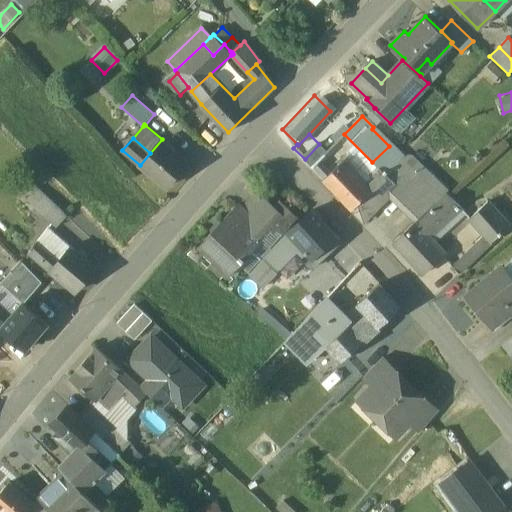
[(140,165),(165,187),(188,162),(162,139),(150,153),(140,165)]
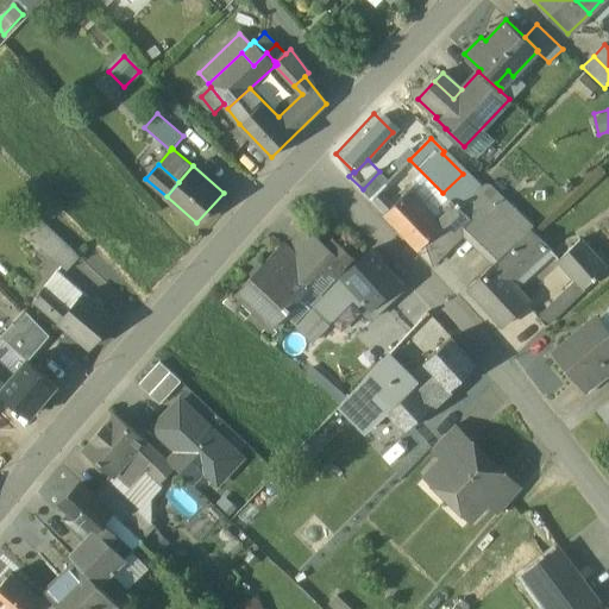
[(380,171),(363,189),(370,199),(389,180),(380,171)]
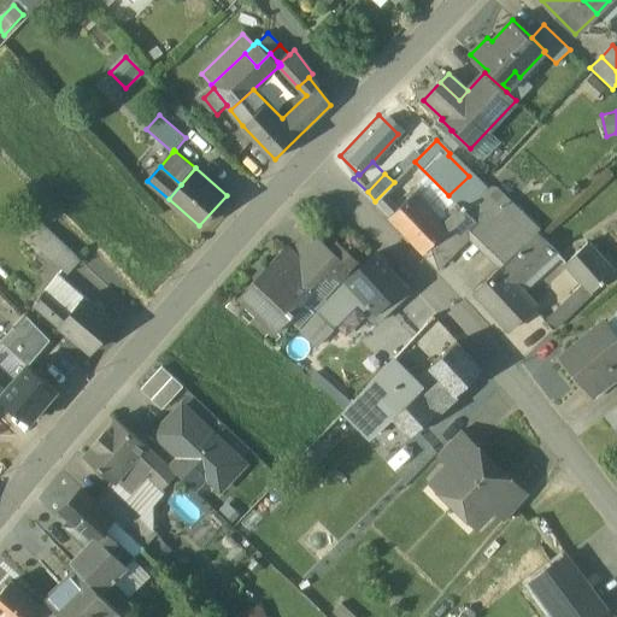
[(469,176),(448,195),(462,207),(465,212),(486,192),(469,176)]
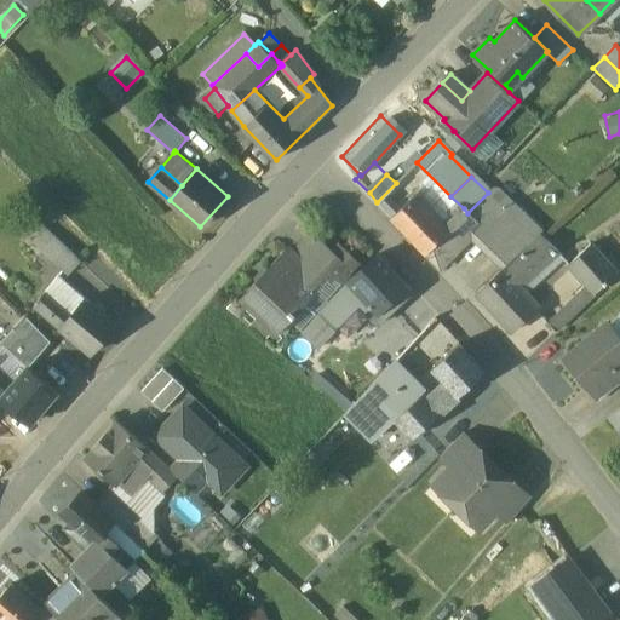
[(396,183),(377,202),(392,218),(417,194),(401,178),(396,183)]
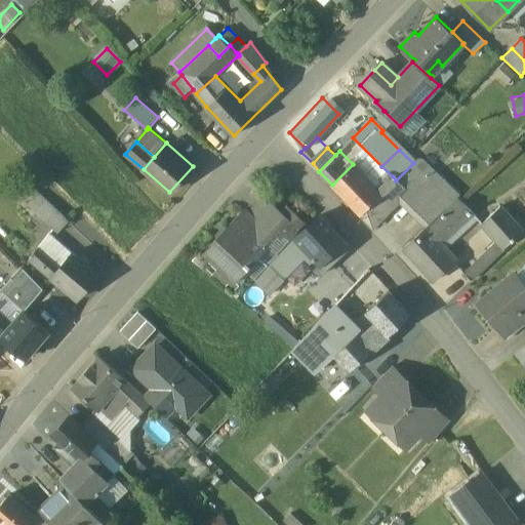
[(452,201),(413,163),(396,180),(404,189),(399,195),(428,225),(452,201)]
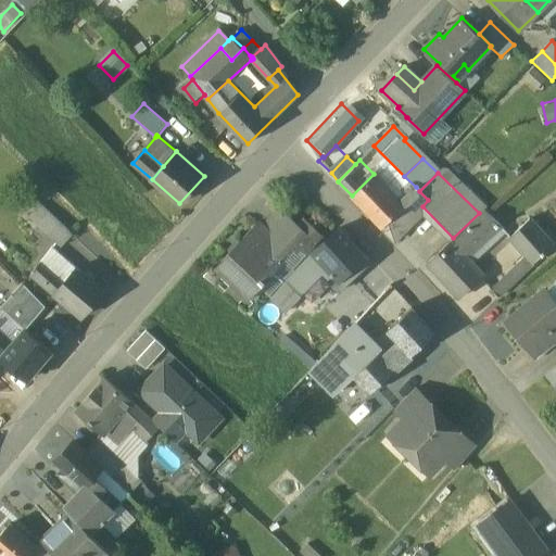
[(374,174),(352,196),(382,228),(397,212),(403,206),(400,202),(374,174)]
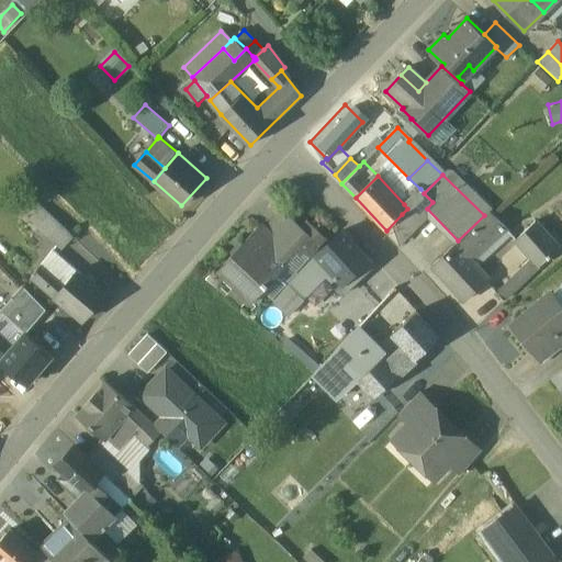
[(420,189),(404,204),(407,209),(402,214),(411,223),(433,202),(424,193),(420,189)]
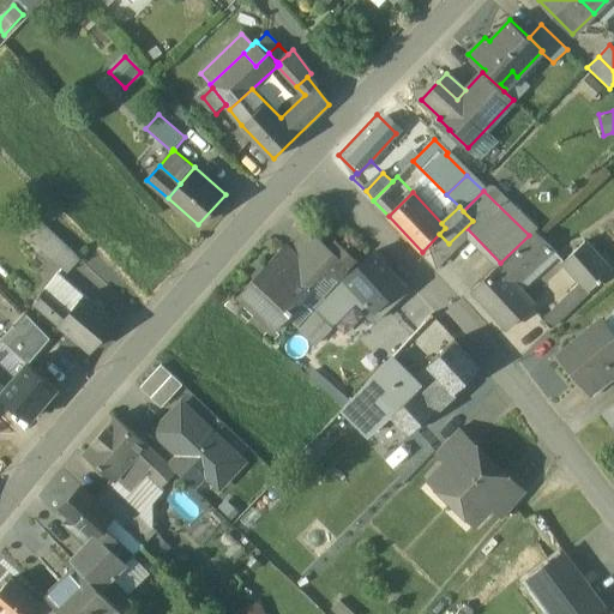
[(80,257),(44,224),(31,239),(67,271),(80,257)]
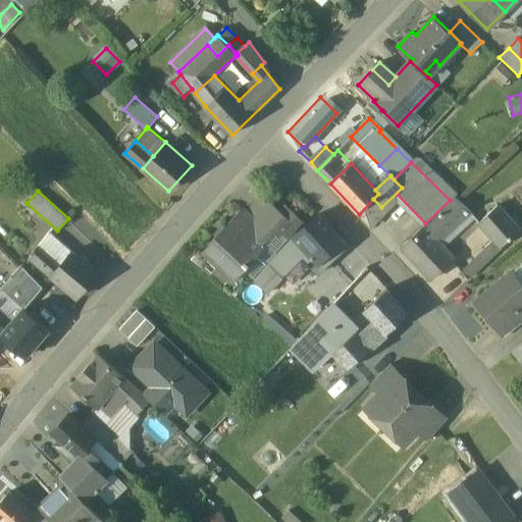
[(263,195),(247,213),(264,229),(281,212),(280,212),(263,195)]
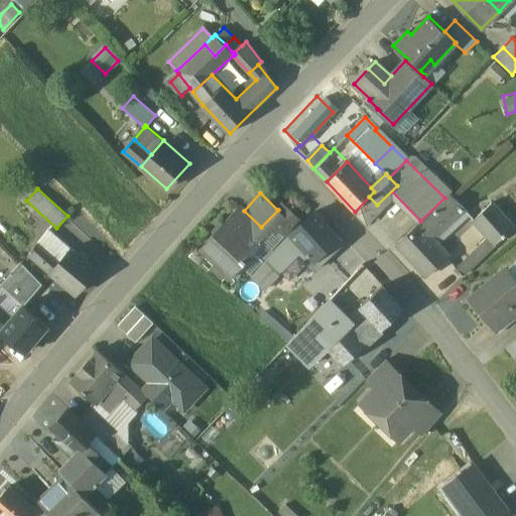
[(449,196),(418,225),(431,239),(463,210),(449,196)]
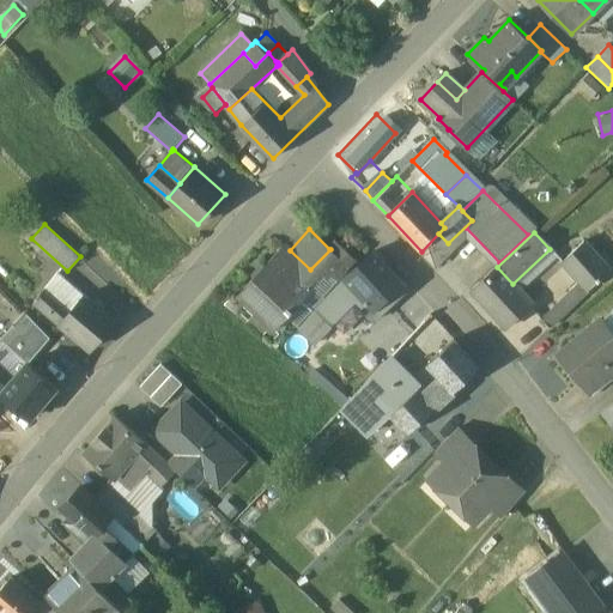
[(448,243),(438,234),(422,252),(436,267),(454,249),(448,243)]
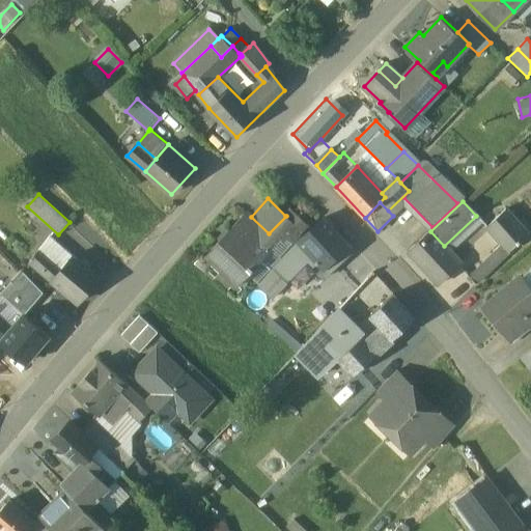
[(309,226),(291,210),(285,216),(286,216),(269,233),(278,243),(260,261),(270,270),(309,226)]
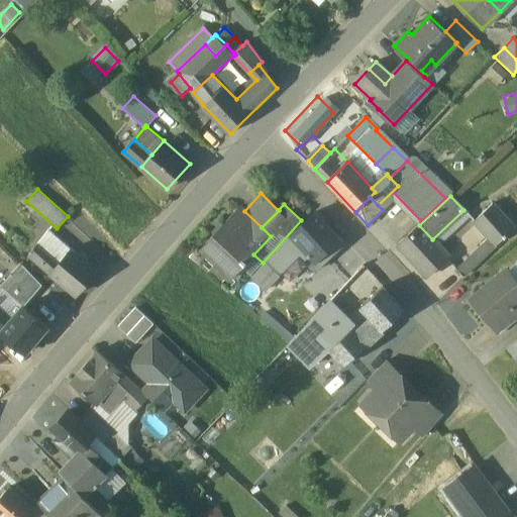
[(513,227),(492,204),(473,220),(488,236),(481,242),(489,250),(513,227)]
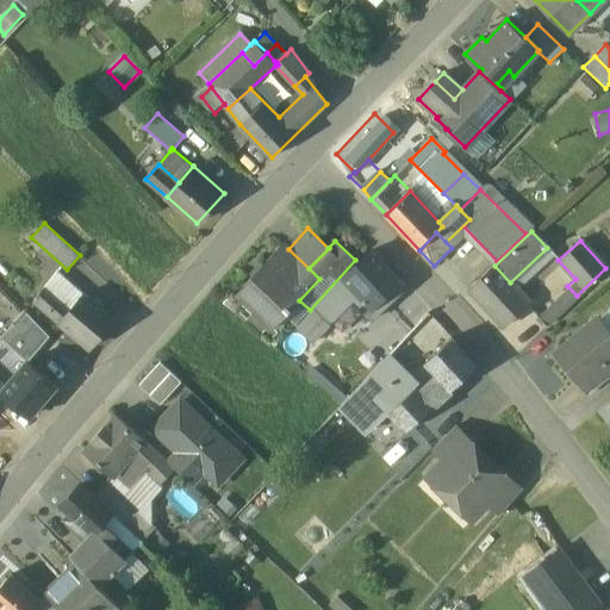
[(282,244),(237,293),(274,328),(299,300),(319,279),(309,268),(288,249),(282,244)]
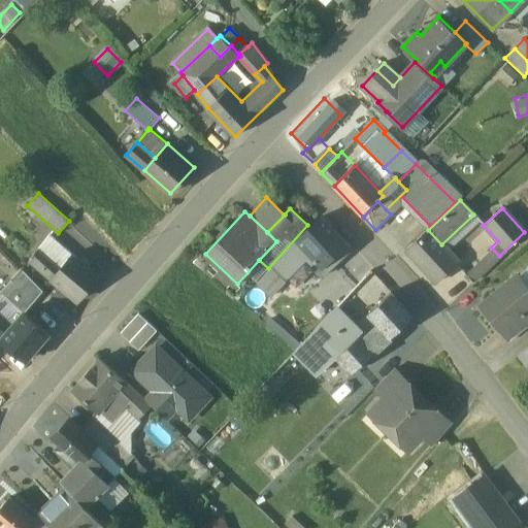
[(321,217),(297,238),(322,265),(345,243),(321,217)]
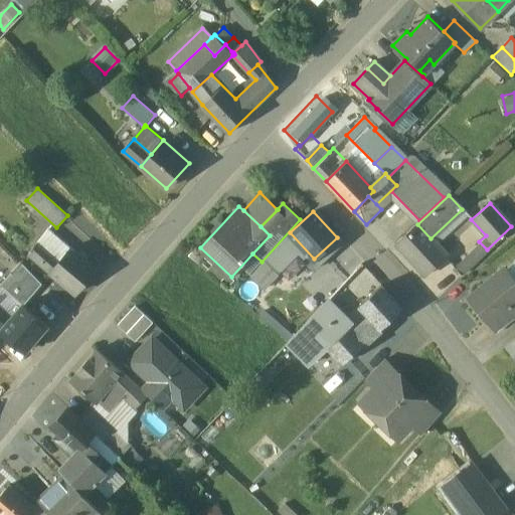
[(417,224),(395,244),(423,274),(445,253),(431,238),(417,224)]
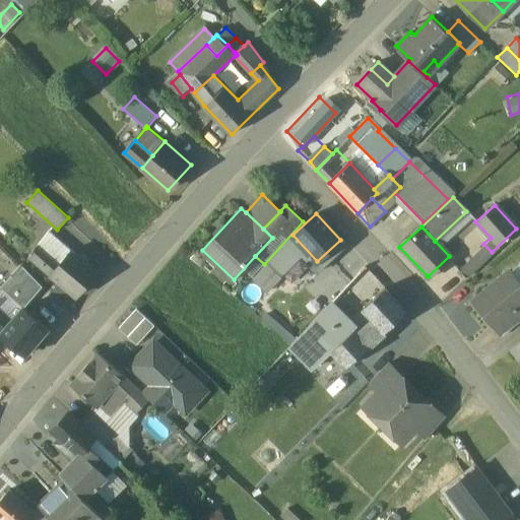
[(66,244),(50,230),(39,243),(60,262),(72,249),(66,244)]
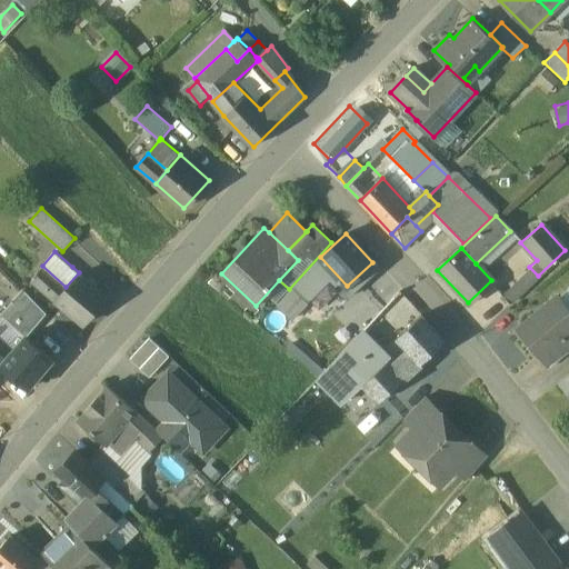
[(312,280),(301,291),(311,300),(330,282),(335,288),(340,283),(345,288),(340,293),(347,300),(378,270),(372,262),(347,286),(320,257),(306,273),(312,280)]
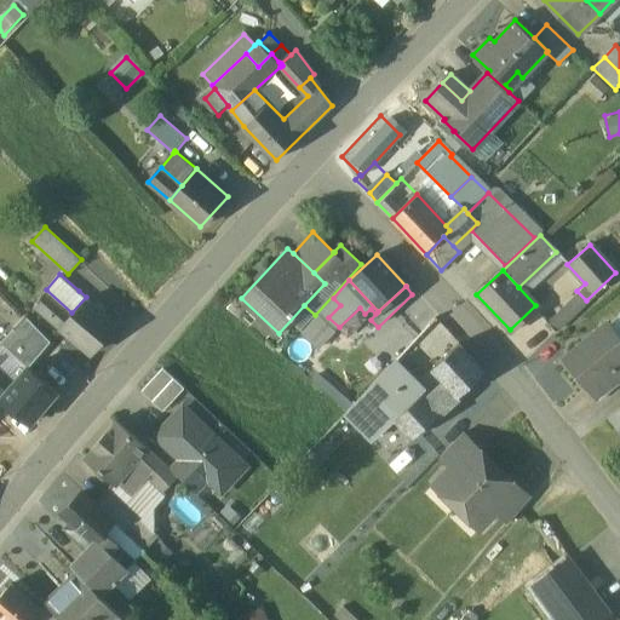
[(72,313),(46,290),(34,303),(61,325),(72,313)]
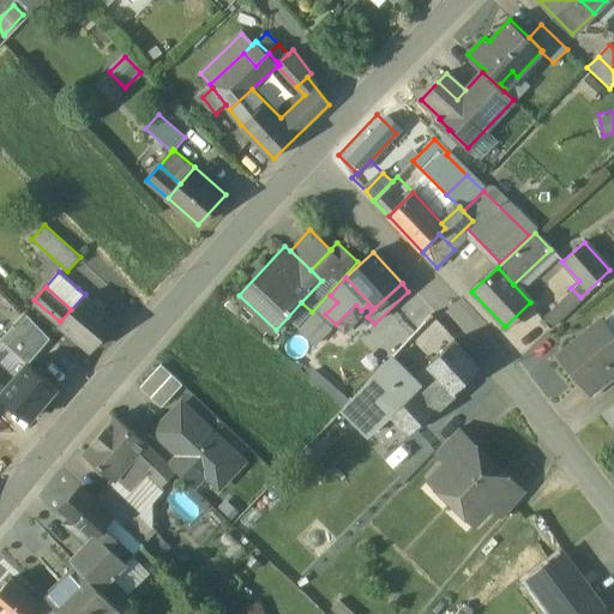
[(571,288),(540,318),(548,327),(581,298),(571,288)]
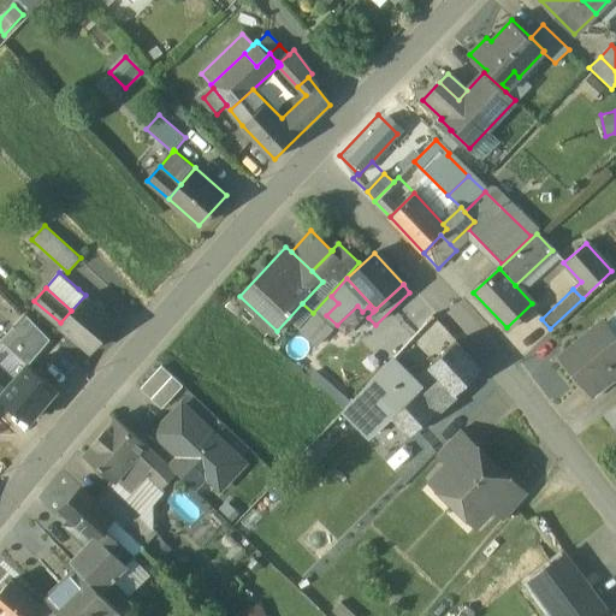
[(116,320),(87,294),(86,295),(71,311),(60,323),(90,349),(116,320)]
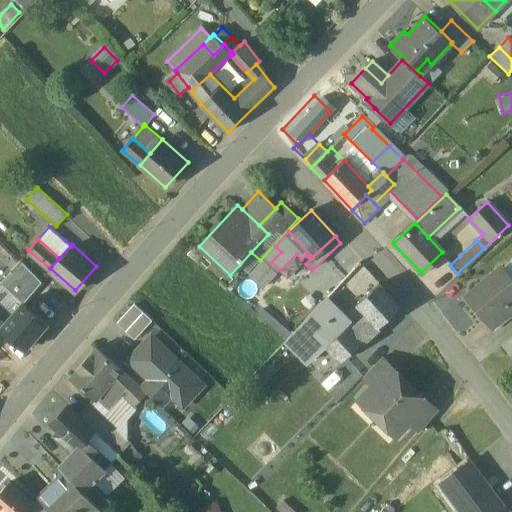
[(275,246),(265,255),(266,256),(271,262),(281,252),(275,246)]
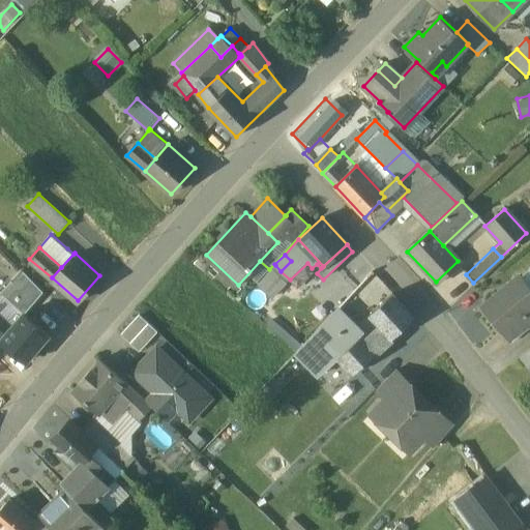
[(275,265),(258,283),(282,307),(299,290),(281,271),(275,265)]
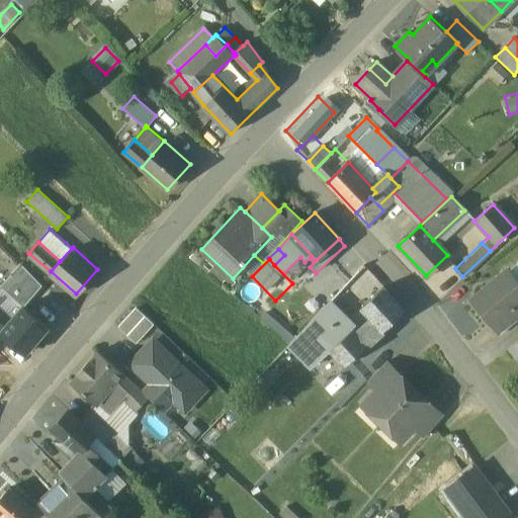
[(0,262),(0,286),(1,286),(10,275),(11,274),(0,262)]
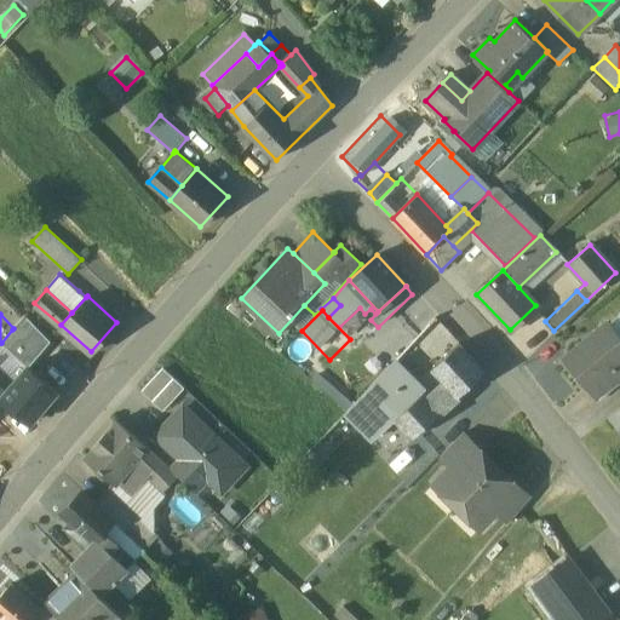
[(50,343),(24,316),(13,328),(12,329),(40,354),(50,343)]
